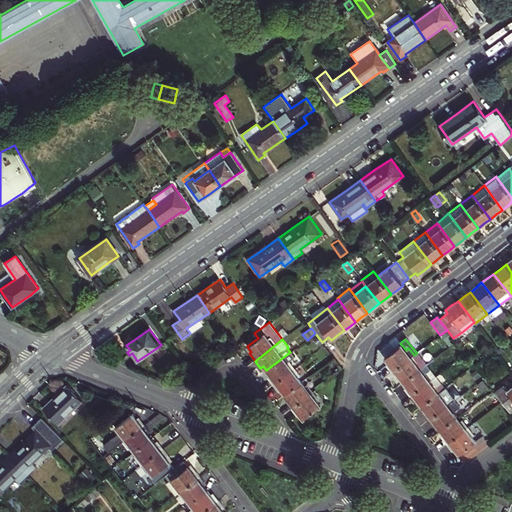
[(392,372),(414,355),(408,348),(406,350),(402,345),(401,345),(385,357),(389,363),(386,365),(389,369),(392,372)]
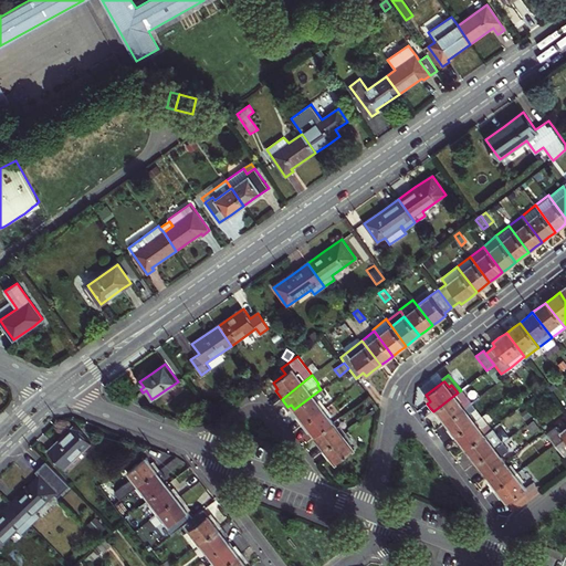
[(321,399),(326,396),(321,389),(294,409),(299,415),(295,417),(299,421),(302,426),(326,407),(322,401),(321,399)]
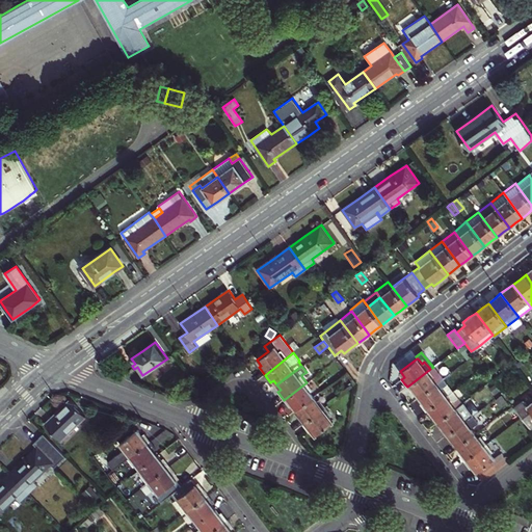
[(430,369),(407,387),(410,391),(413,394),(416,393),(420,397),(443,379),(433,367),(430,369)]
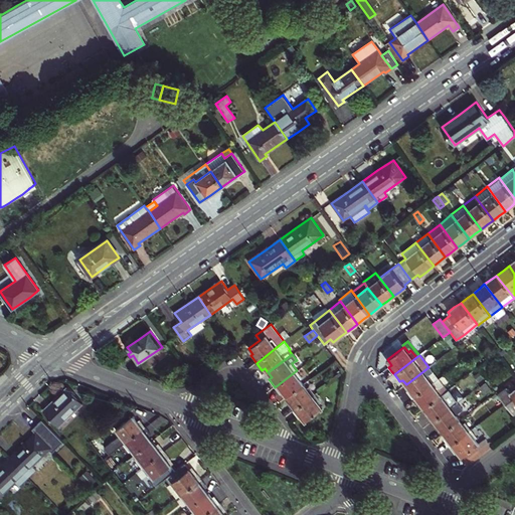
[(428,367),(406,384),(409,389),(407,391),(409,395),(412,398),(433,383),(427,376),(432,373),(428,367)]
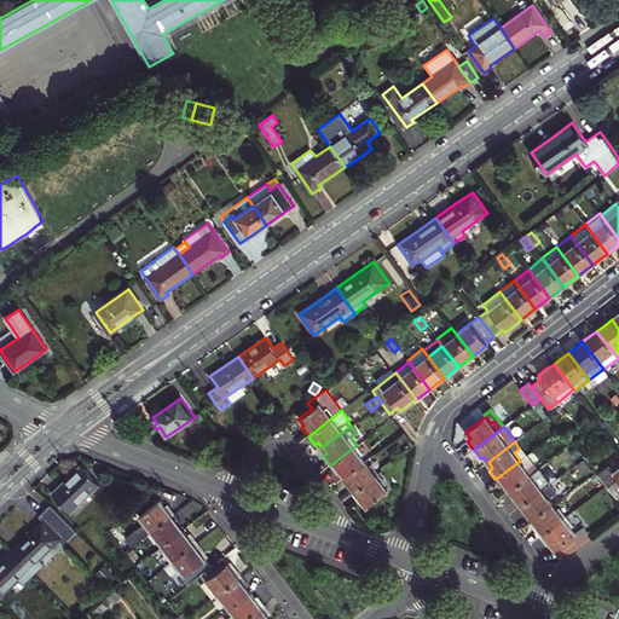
[(360,456),(363,453),(357,445),(330,466),(334,469),(337,474),(340,472),(345,476),(365,462),(360,456)]
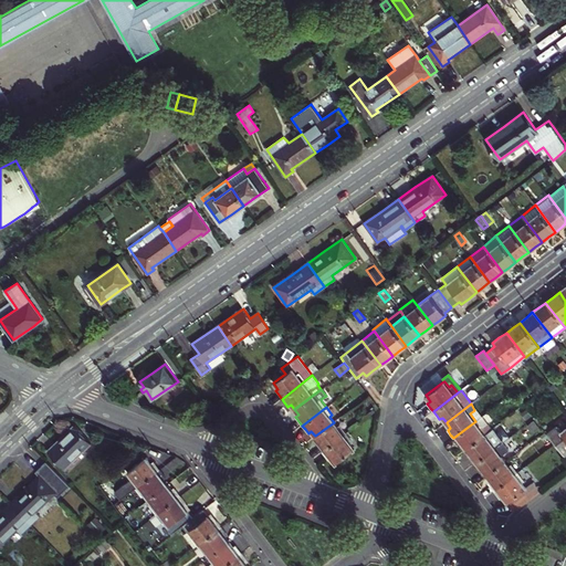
[(533,416),(527,408),(521,413),(526,420),(533,416)]
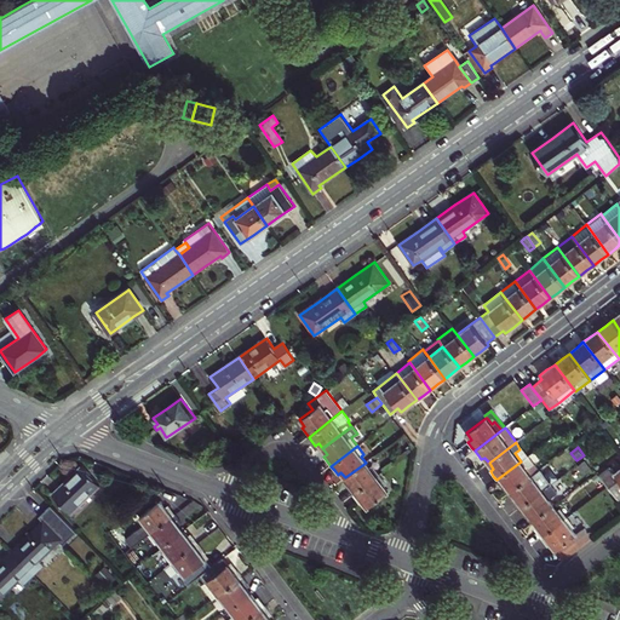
[(520,449),(515,453),(521,461),(527,457),(520,449)]
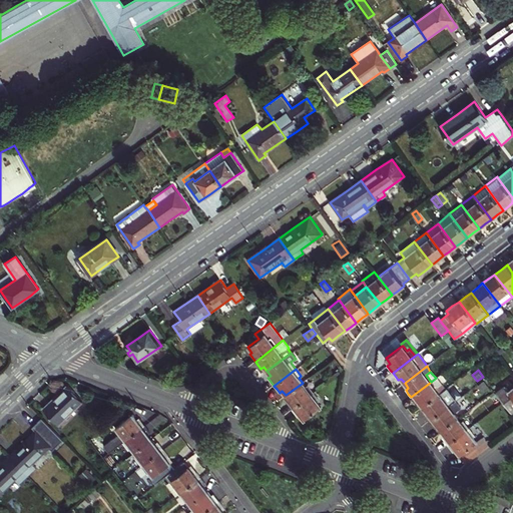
[(431,382),(411,397),(414,401),(417,404),(420,402),(423,407),(447,389),(438,377),(436,378),(431,382)]
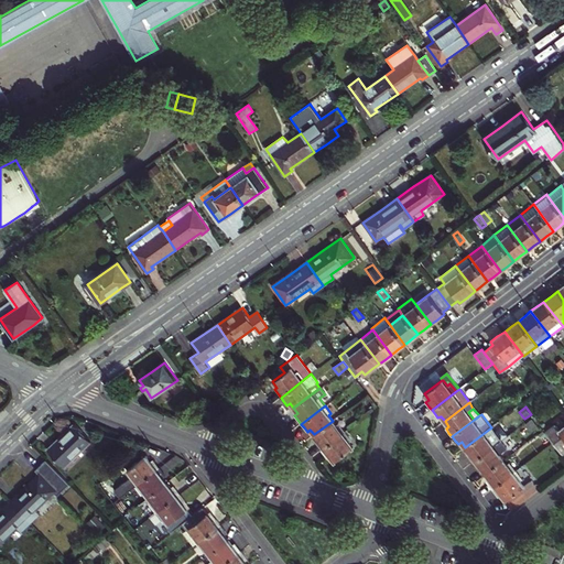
[(539,424),(533,418),(524,424),(530,432),(539,424)]
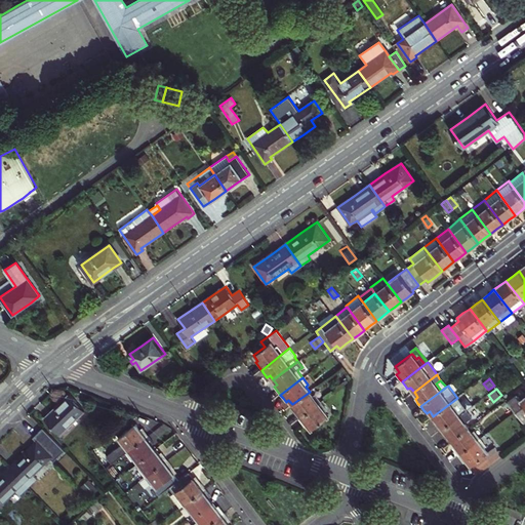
[(315,395),(313,396),(310,392),(292,404),(296,409),(293,411),(296,415),(298,418),(321,402),(315,395)]
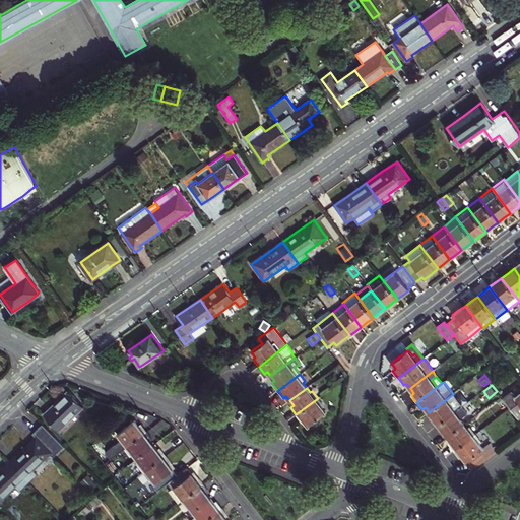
[(56,403),(44,415),(59,431),(83,407),(69,391),(56,403)]
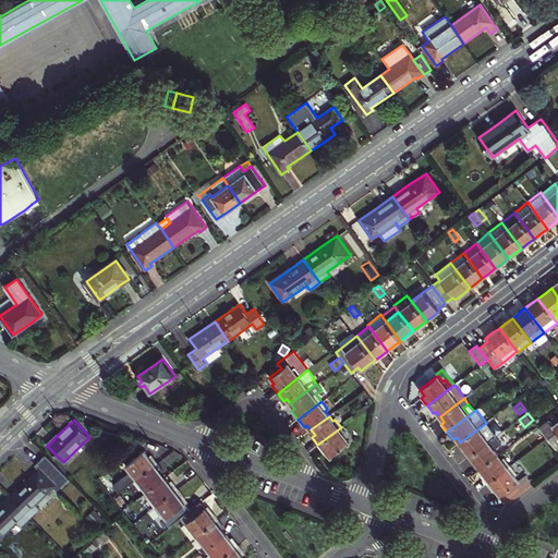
[(547,438),(556,450),(557,448),(557,421),(554,425),(549,420),(538,427),(547,438)]
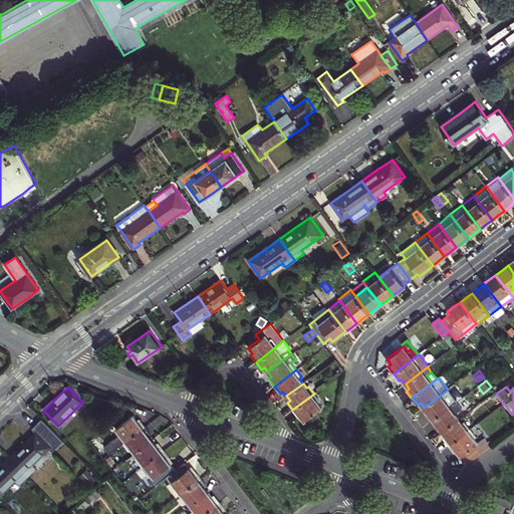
[(448,390),(424,408),(428,413),(425,415),(428,418),(430,422),(457,401),(448,389),(448,390)]
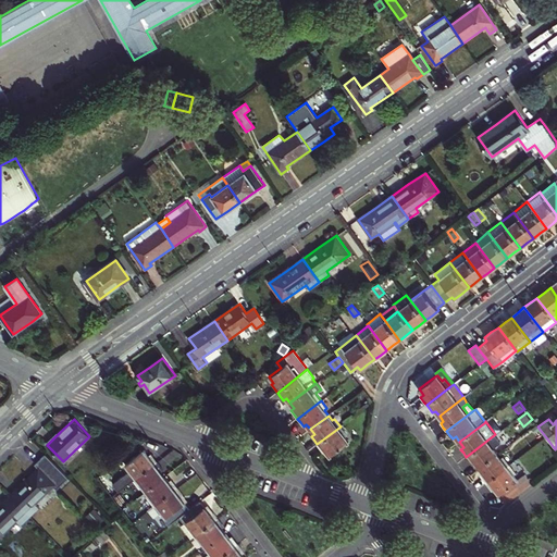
[(344,436),(346,434),(341,426),(317,444),(320,448),(323,453),(326,450),(331,456),(348,442),(344,436)]
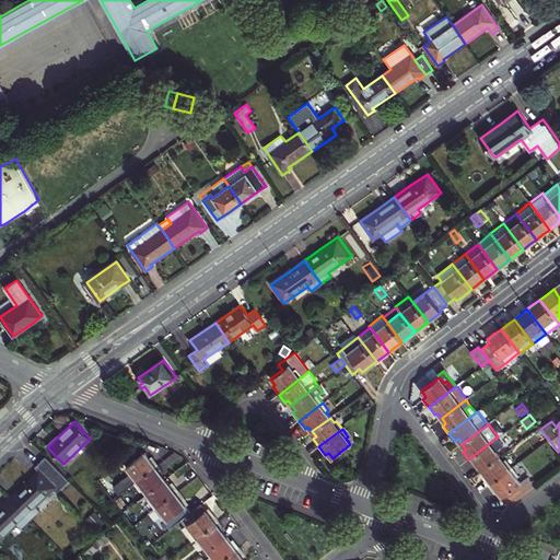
[(498,436),(468,459),(471,463),(475,467),(478,465),(481,470),(500,456),(497,451),(504,444),(498,436)]
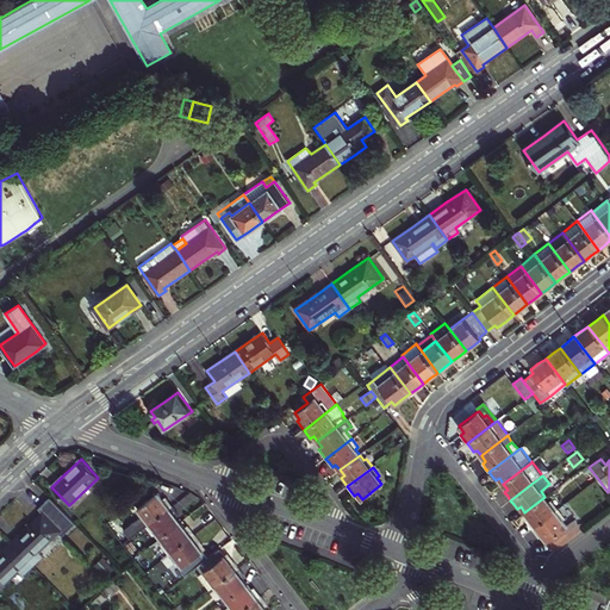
[(157,493),(138,509),(143,515),(124,530),(130,539),(147,526),(173,505),(169,502),(166,497),(162,499),(157,493)]
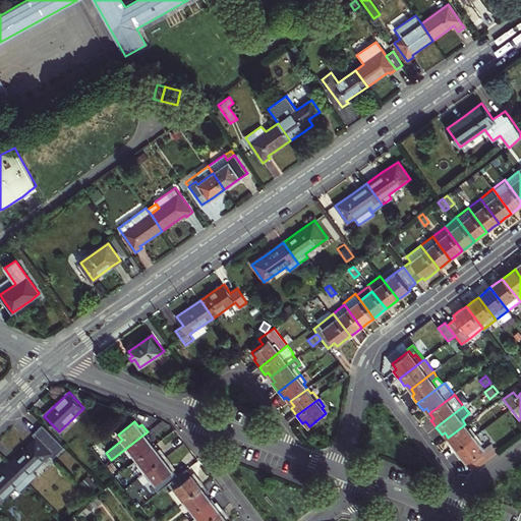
[(465,424),(448,438),(452,442),(449,445),(452,448),(455,452),(477,435),(471,427),(469,428),(465,424)]
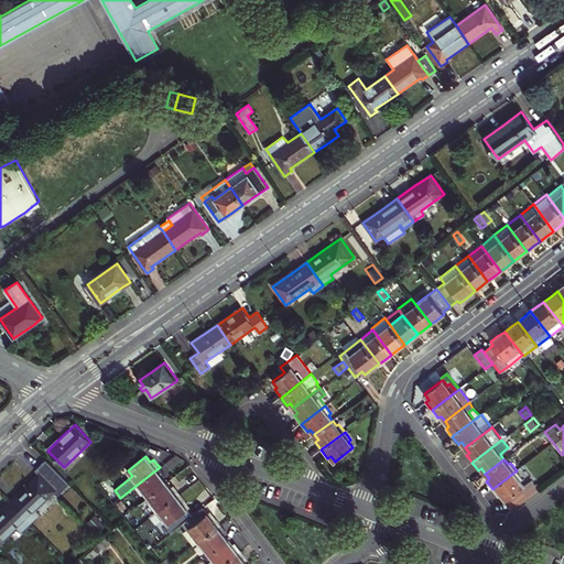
[(25,488),(11,502),(31,522),(40,514),(35,510),(54,492),(57,497),(69,485),(46,461),(35,470),(39,475),(25,488)]
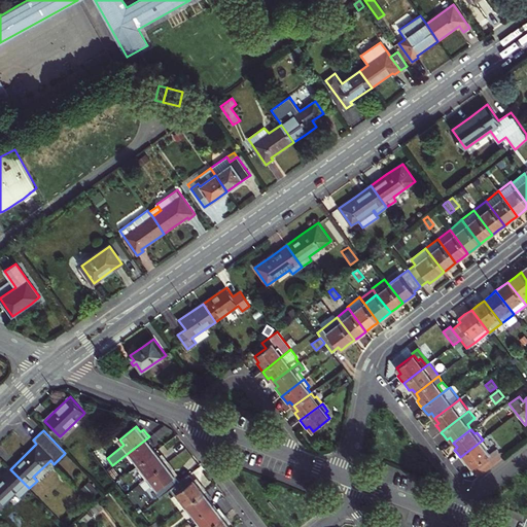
[(151,441),(149,436),(127,454),(133,461),(135,459),(139,464),(155,451),(151,446),(154,444),(151,441)]
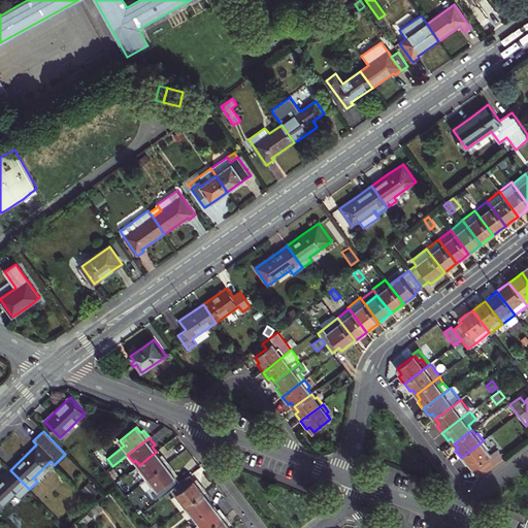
[(484,440),(461,458),(464,461),(467,465),(469,463),(473,468),(491,455),(487,450),(489,448),(484,440)]
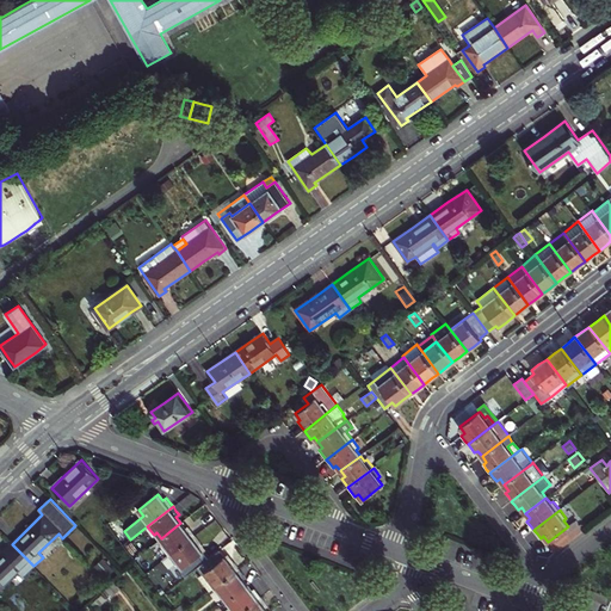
[(568,526),(548,542),(556,553),(585,531),(576,520),(568,526)]
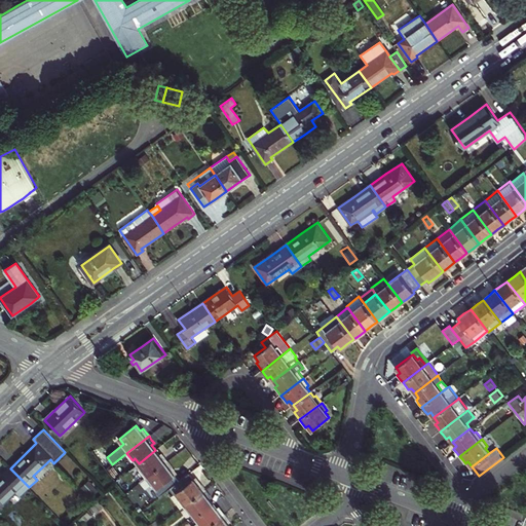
[(159,455),(155,450),(139,463),(143,468),(140,471),(146,478),(167,460),(165,457),(162,453),(159,455)]
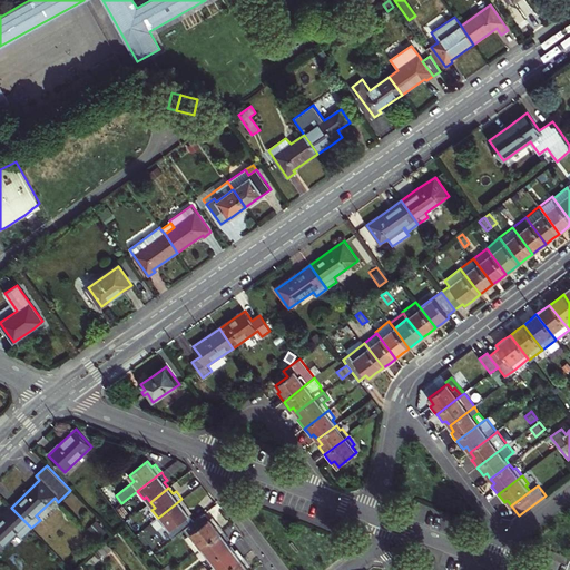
[(185,503),(182,499),(158,518),(164,526),(166,523),(170,529),(168,531),(173,538),(184,529),(194,521),(189,514),(189,516),(185,510),(188,508),(185,503)]
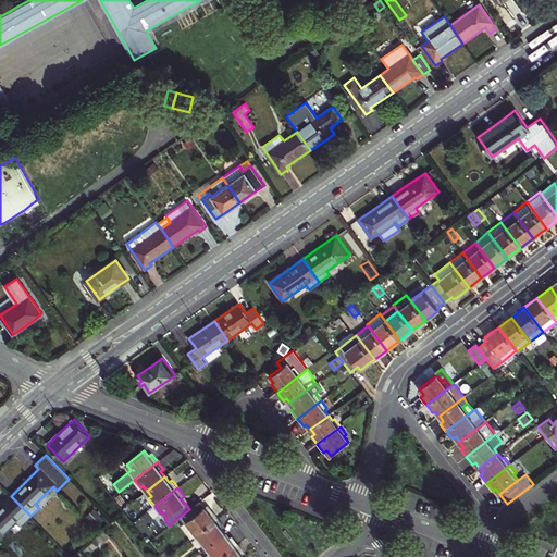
[(121,495),(116,498),(122,505),(126,502),(121,495)]
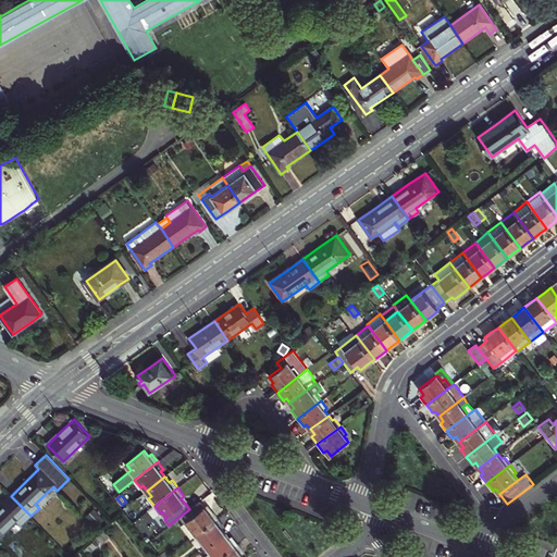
[(0,506),(0,537),(19,520),(22,524),(31,516),(11,496),(0,506)]
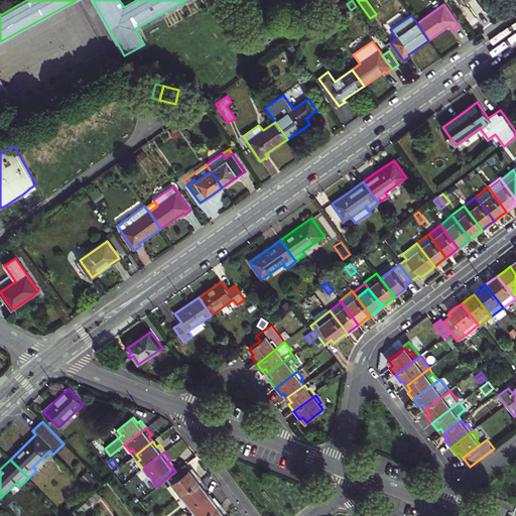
[(189,471),(185,465),(175,472),(166,479),(170,485),(167,488),(177,500),(180,497),(202,480),(200,477),(197,473),(194,475),(189,471)]
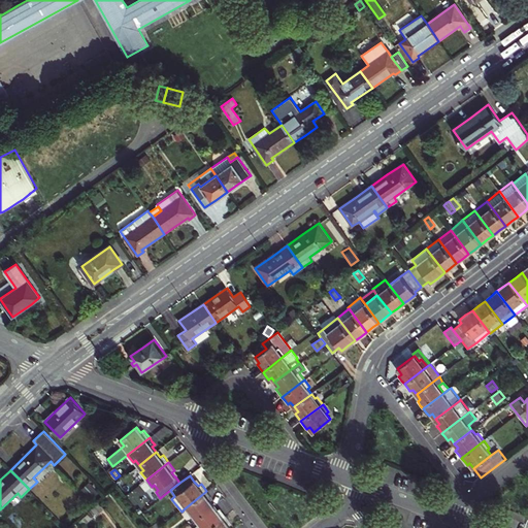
[(98,493),(89,484),(83,490),(92,499),(98,493)]
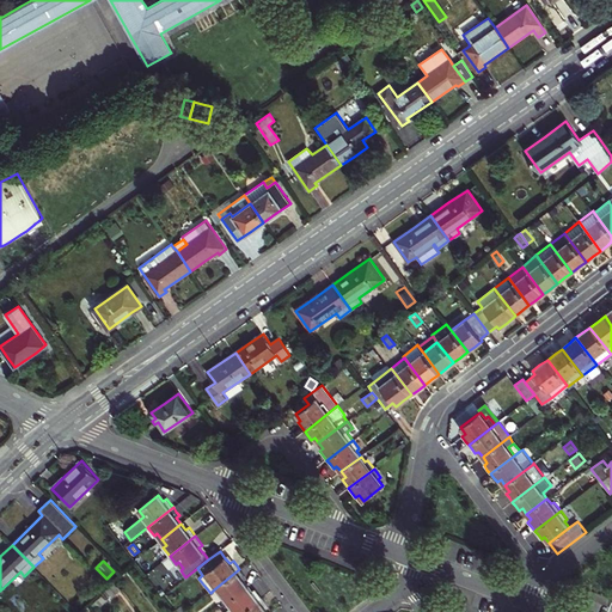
[(243,574),(239,569),(214,589),(220,598),(224,597),(227,601),(248,587),(243,581),(246,579),(243,574)]
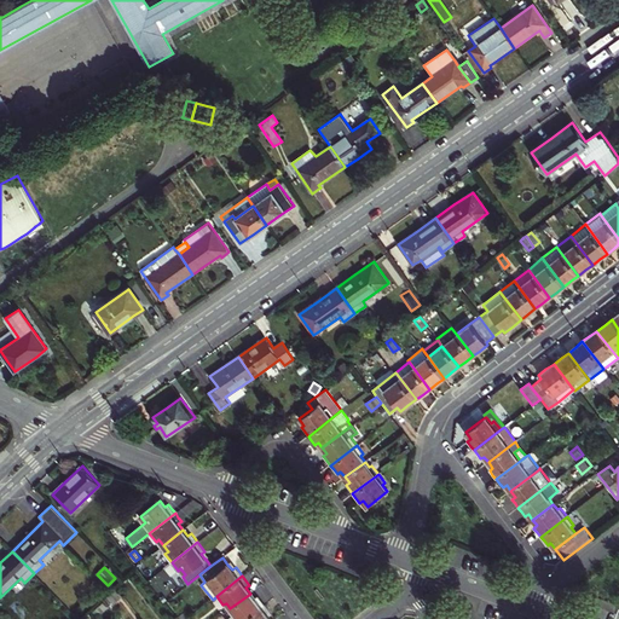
[(121,595),(116,589),(108,597),(114,603),(121,595)]
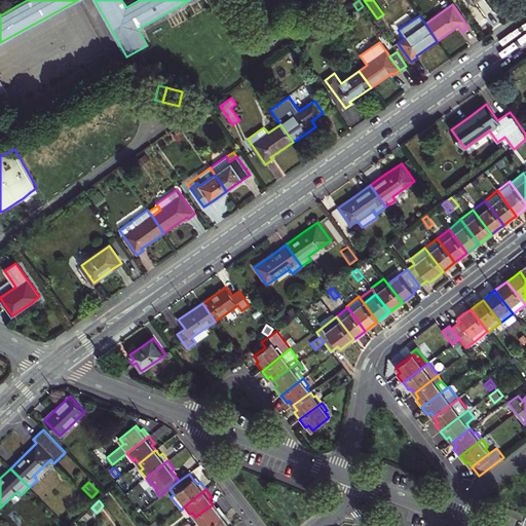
[(216,510),(213,504),(195,517),(199,522),(193,525),(209,525),(225,515),(222,511),(219,506),(216,510)]
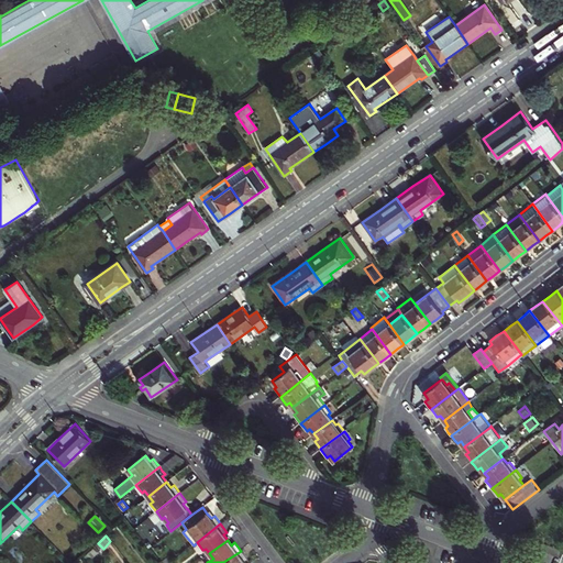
[(98,552),(94,548),(85,555),(90,560),(98,552)]
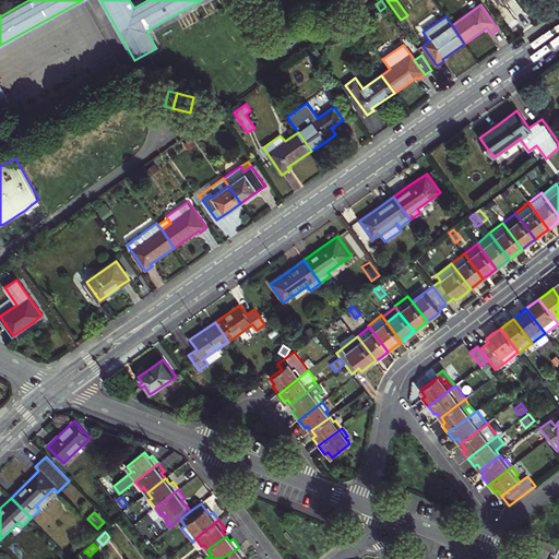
[(242,550),(239,547),(222,558),(244,558),(241,557),(245,555),(242,550)]
